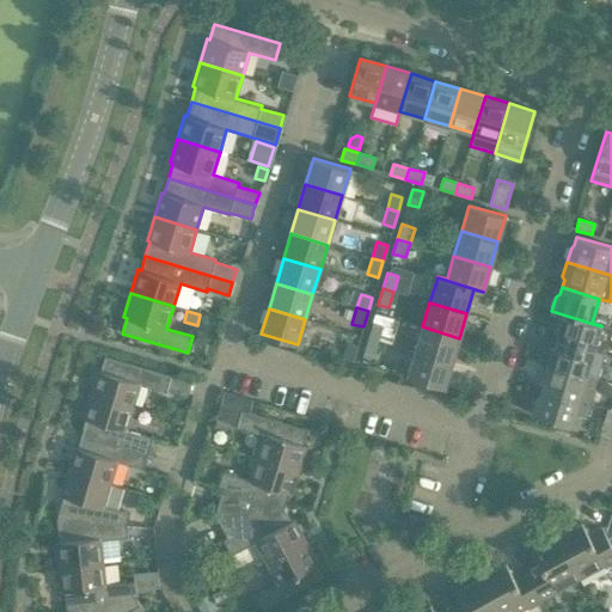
[(611,329),(601,326),(551,311),(551,312),(561,314),(556,329),(558,332),(556,340),(605,354),(611,329)]
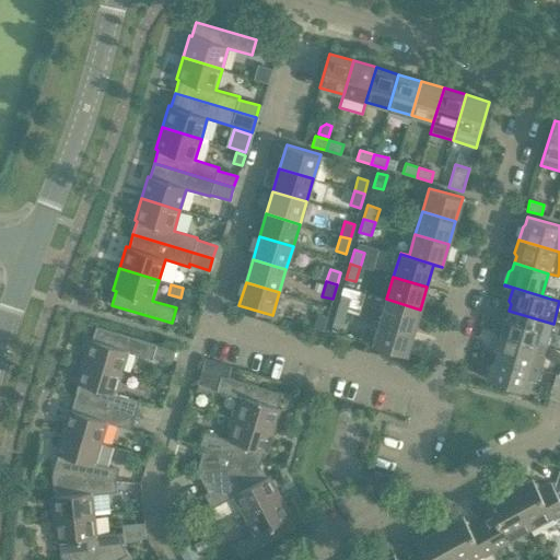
[(336,308),(347,312),(350,299),(340,295),(336,308)]
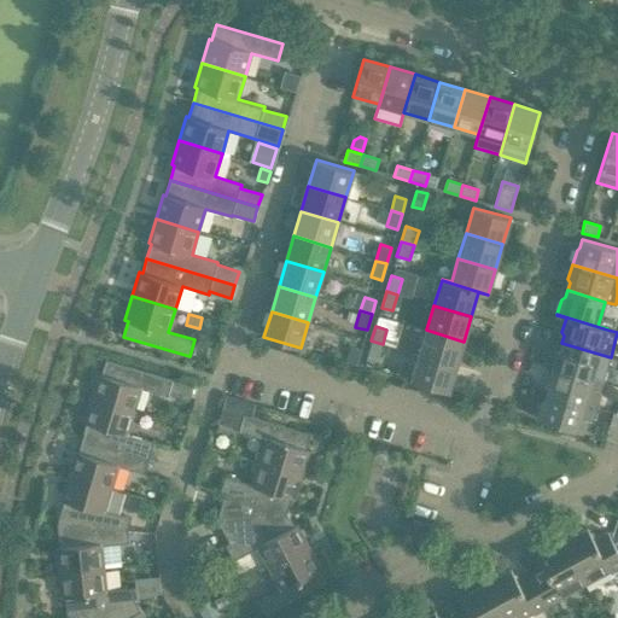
[(419,355),(456,366),(464,342),(426,330),(419,355)]
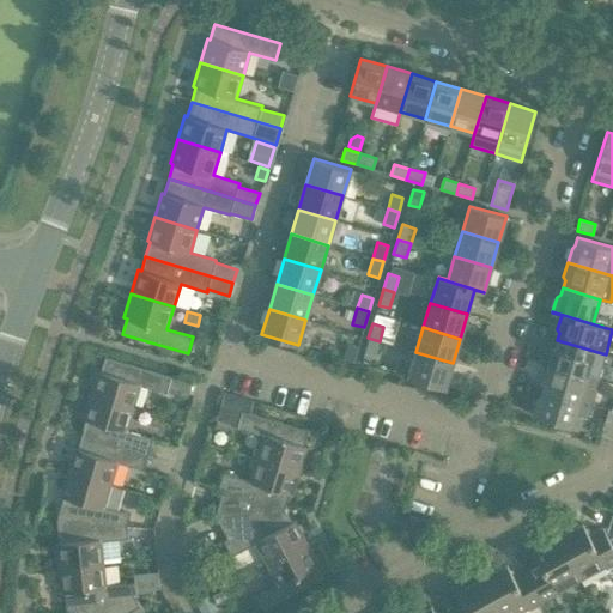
[(380,341),(368,338),(364,353),(375,357),(380,341)]
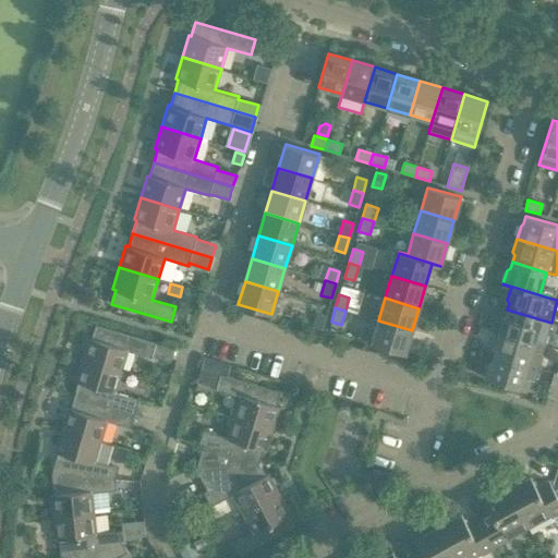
[(498,331),(534,342),(545,346),(552,323),(507,310),(506,316),(502,318),(498,331)]
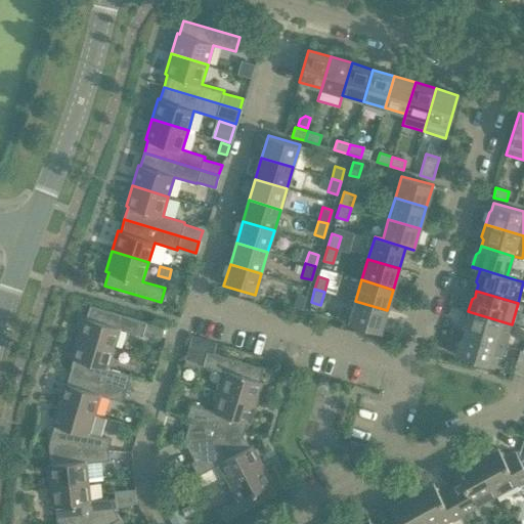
[(302,310),(306,297),(297,294),(293,307),(302,310)]
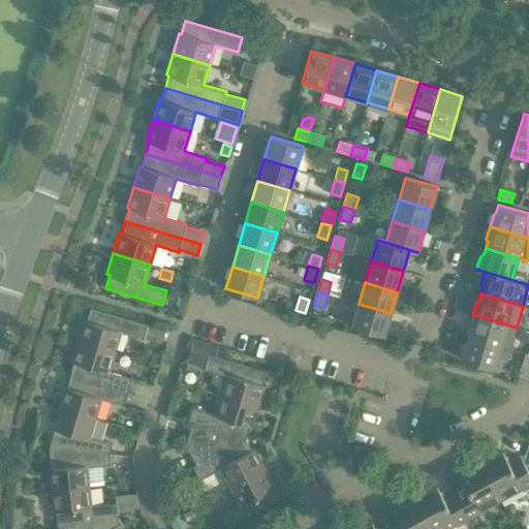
[(391,313),(359,304),(352,327),(383,336),(391,313)]
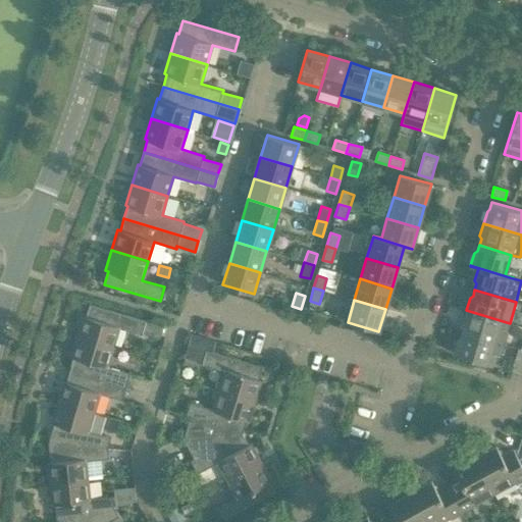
[(77,337),(114,349),(120,329),(141,335),(146,321),(89,304),(86,316),(84,316),(77,337)]
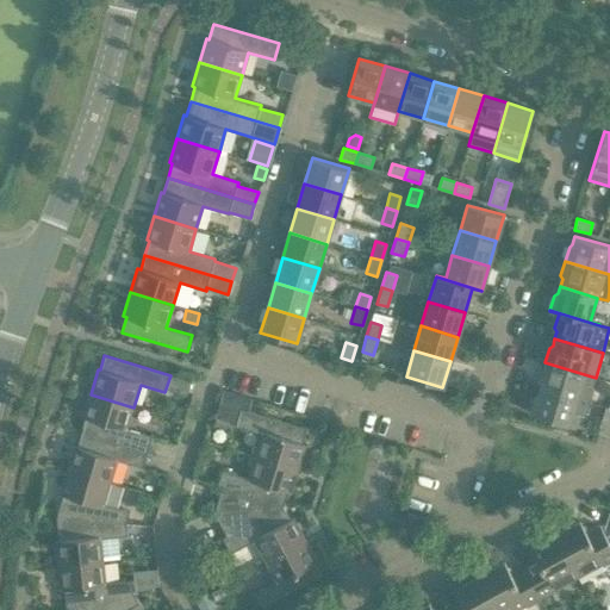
[(584,374),(545,362),(540,377),(542,380),(540,387),(590,403),(593,390),(580,385),(584,374)]
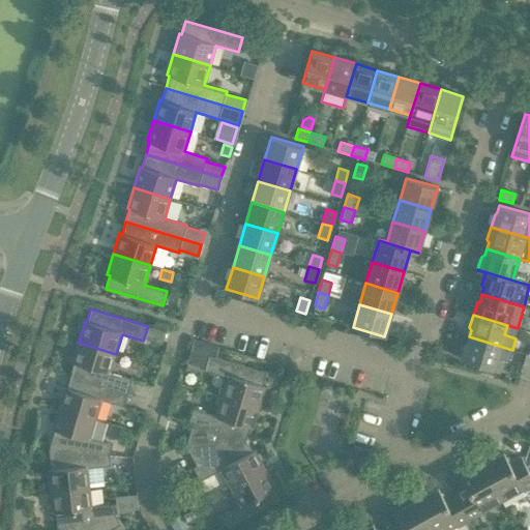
[(495,369),(498,357),(509,360),(512,350),(469,336),(467,343),(464,345),(460,358),(481,364),(495,369)]
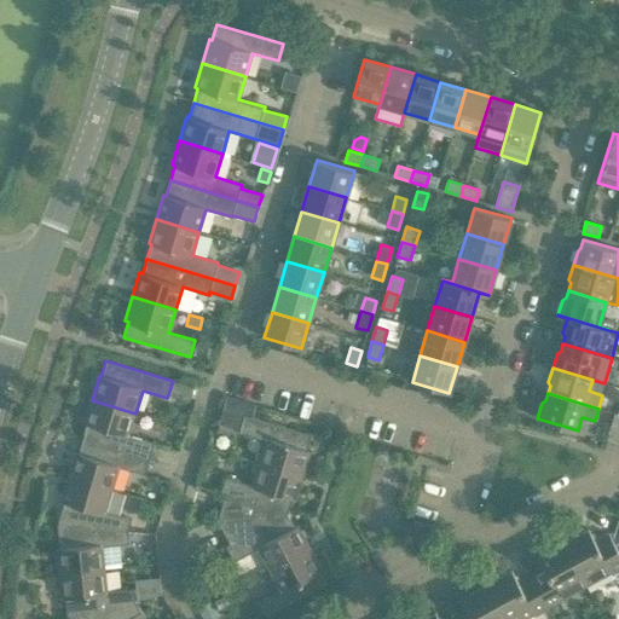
[(82,440),(149,461),(154,444),(129,435),(136,414),(92,400),(85,424),(87,426),(82,440)]
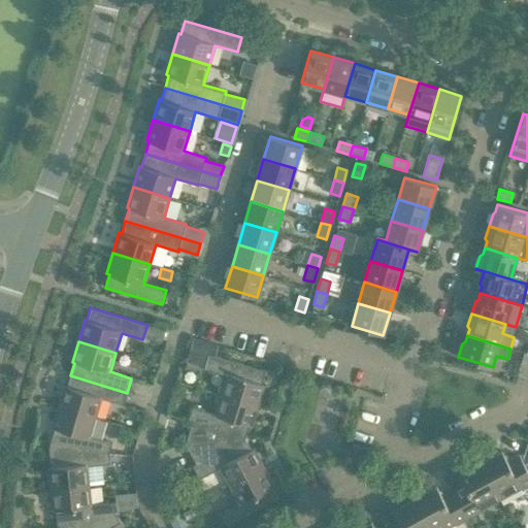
[(527,354),(524,353),(518,374),(527,377),(527,354)]
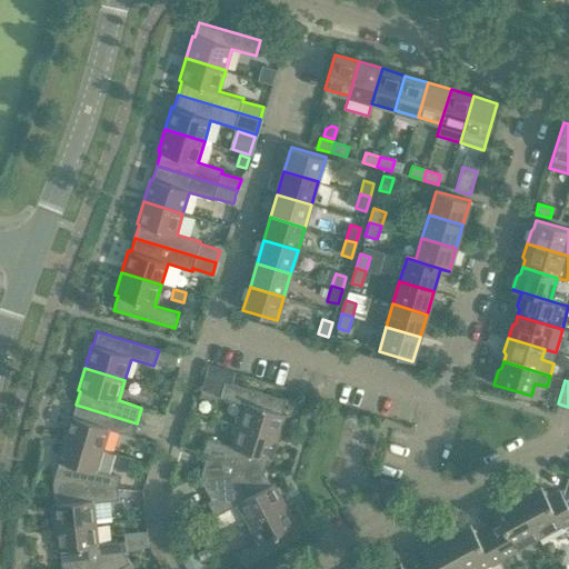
[(238,425),(277,437),(283,416),(280,415),(285,401),(225,382),(219,398),(243,406),(238,425)]
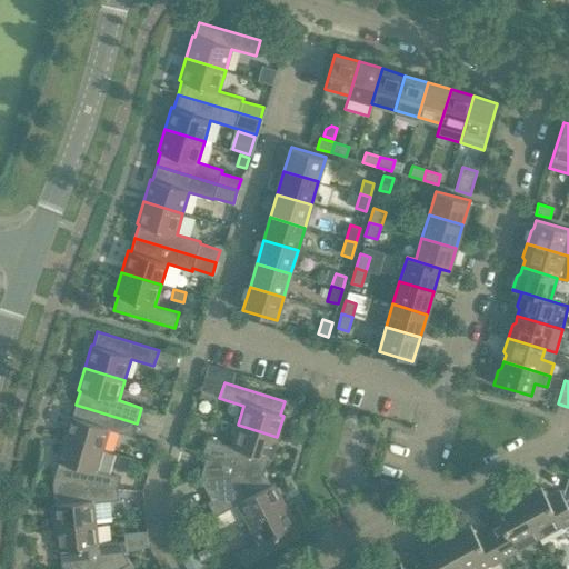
[(517,391),(513,400),(528,405),(531,396),(517,391)]
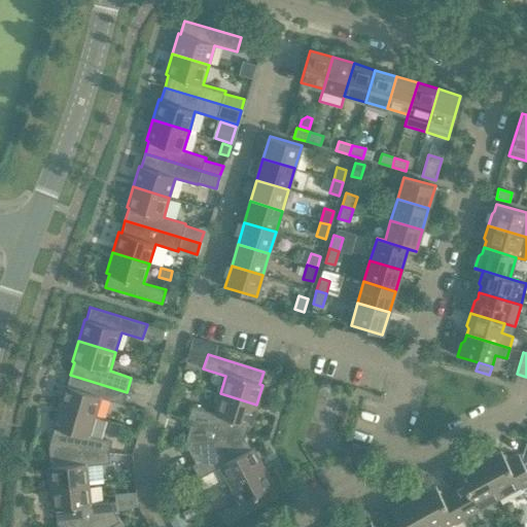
[(59,407),(97,418),(102,398),(124,405),(127,392),(70,375),(67,387),(65,386),(59,407)]
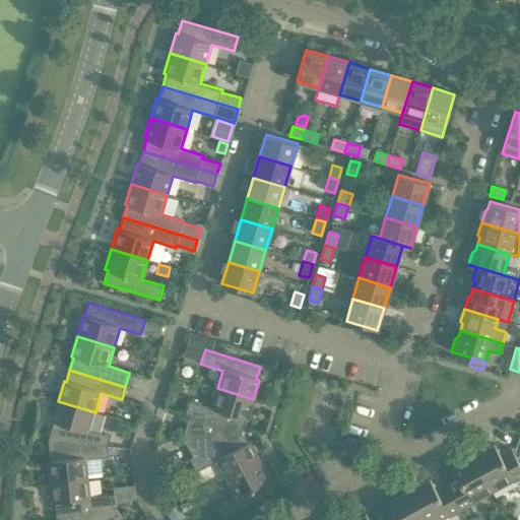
[(183,438),(241,432),(245,420),(246,420),(253,399),(217,388),(210,408),(189,402),(185,416),(189,417),(183,438)]
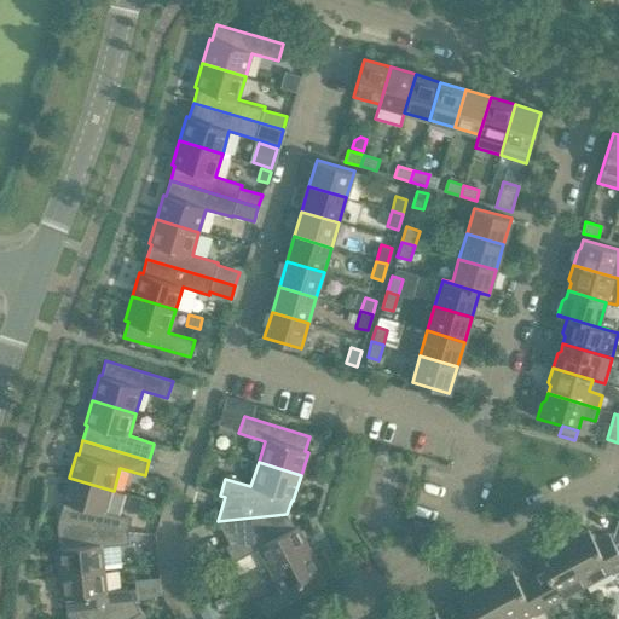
[(58,525),(128,533),(132,520),(106,513),(114,491),(69,478),(62,503),(64,504),(58,525)]
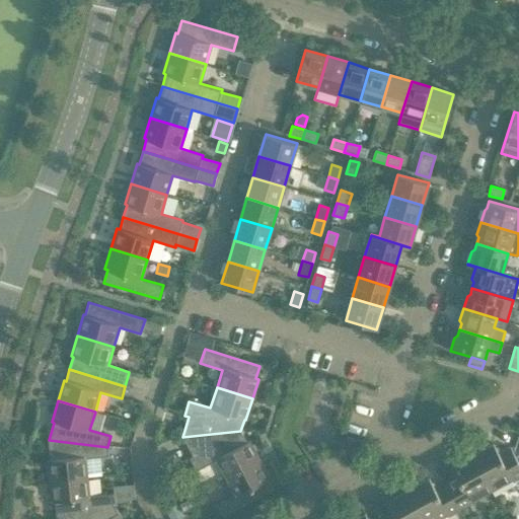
[(240,431),(182,437),(193,456),(190,457),(197,471),(216,461),(226,478),(261,460),(249,441),(247,442),(240,431)]
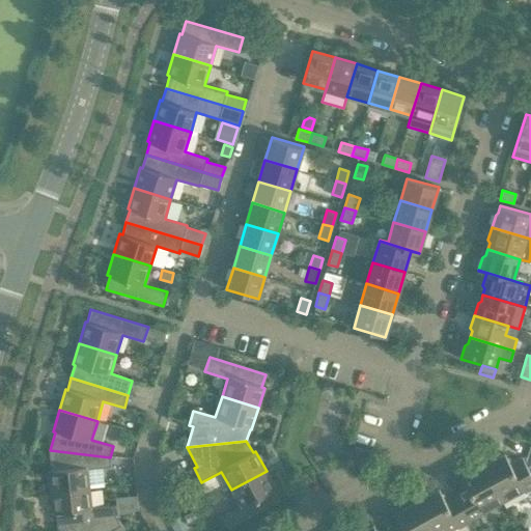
[(52,470),(48,471),(51,493),(90,488),(90,487),(104,486),(102,468),(111,467),(110,457),(50,450),(52,470)]
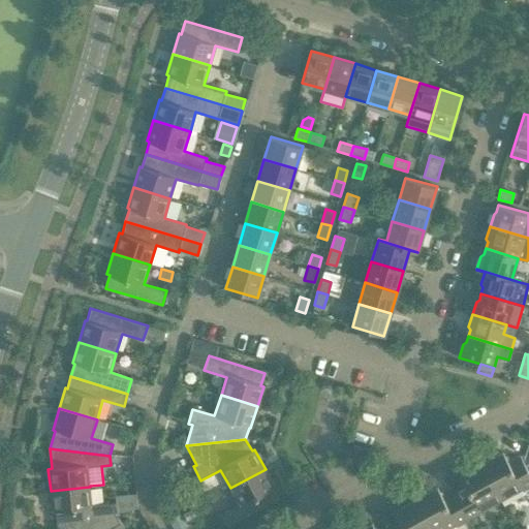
[(480,464),(500,500),(520,490),(521,492),(528,487),(528,474),(519,456),(507,462),(502,452),(480,464)]
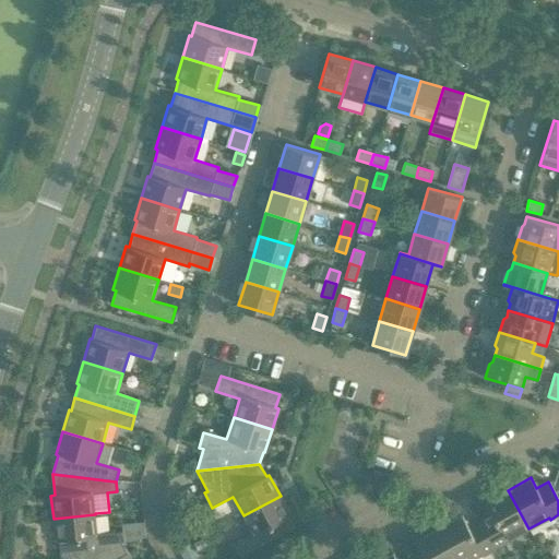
[(478,520),(495,550),(508,543),(507,540),(528,528),(508,490),(485,503),(490,513),(478,520)]
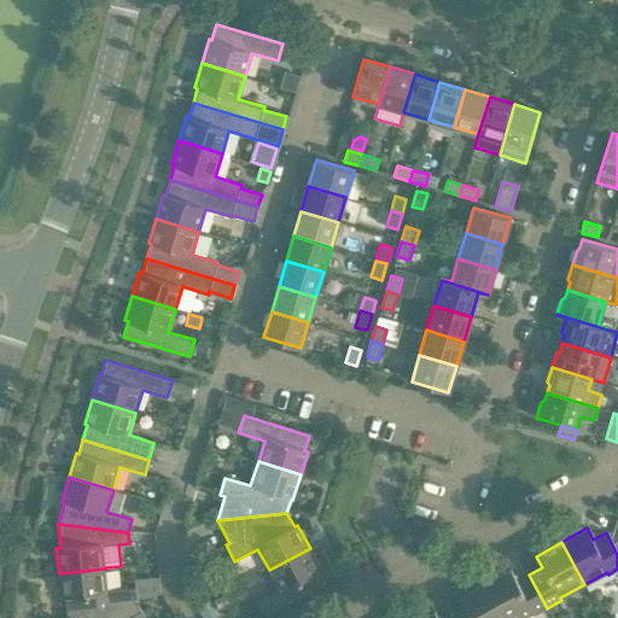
[(310,548),(269,570),(281,589),(256,604),(263,617),(266,617),(326,586),(319,571),(321,570),(310,548)]
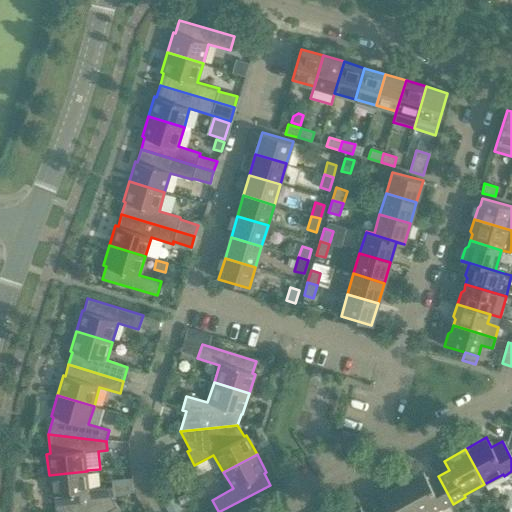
[(87,471),(49,475),(51,495),(55,495),(56,511),(65,511),(112,499),(111,487),(88,489),(87,471)]
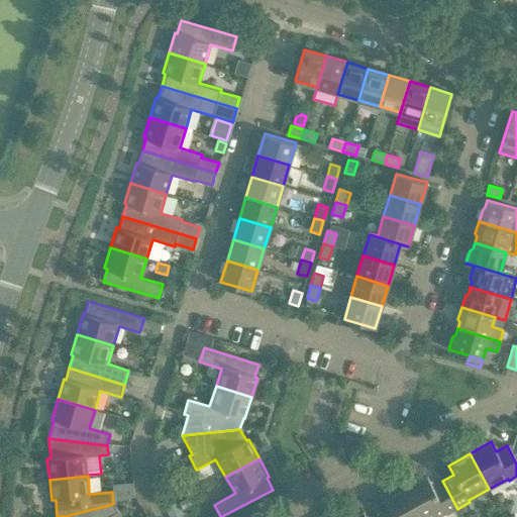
[(405,489),(420,516),(437,516),(445,513),(446,514),(457,509),(442,481),(432,486),(427,477),(405,489)]
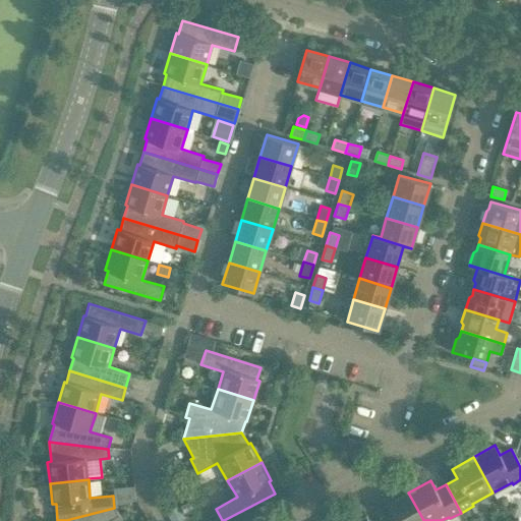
[(381,519),(382,520),(423,520),(408,493),(388,504),(393,513),(381,519)]
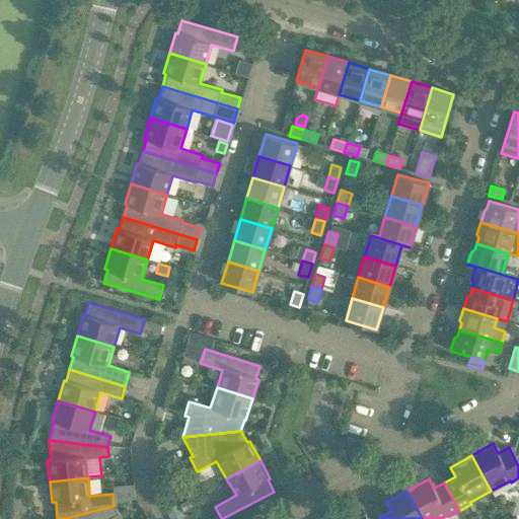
[(114,506),(66,518),(108,518),(119,514),(114,506)]
